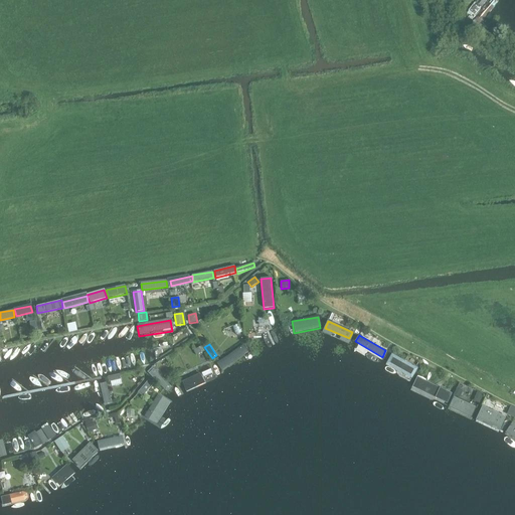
[(247,353),(246,351),(242,345),(216,364),(221,370),(247,353)]
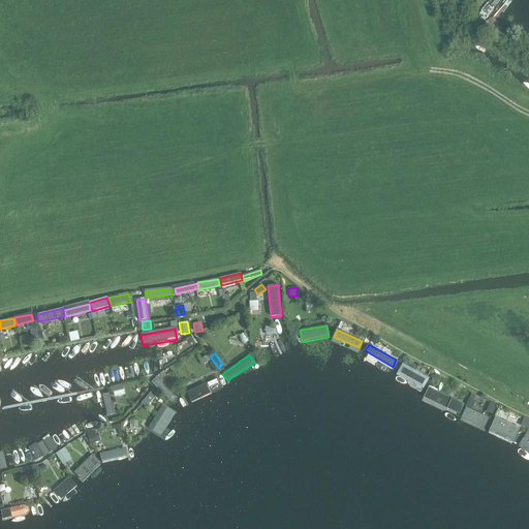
[(208,356),(199,361),(201,365),(210,361),(208,356)]
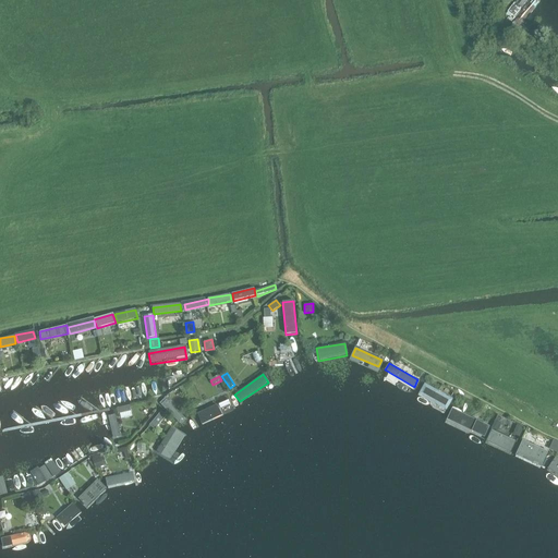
[(421,392),(444,405),(448,399),(425,385),(421,392)]
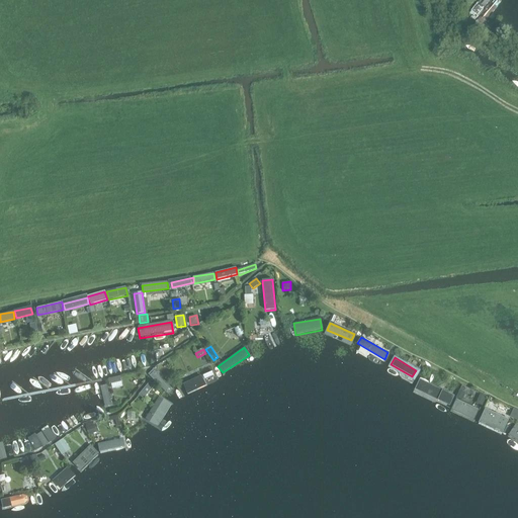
[(169,386),(152,369),(148,373),(165,392),(169,386)]
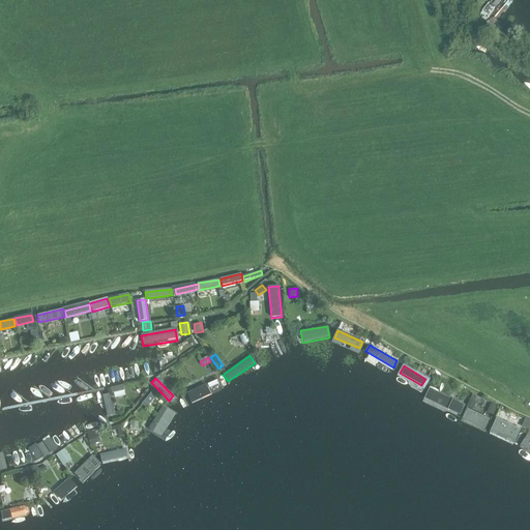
[(216,380),(187,392),(193,403),(222,389),(216,380)]
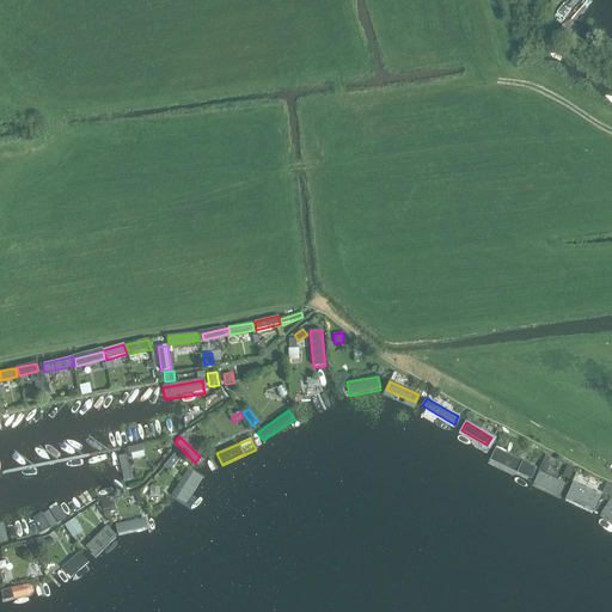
[(142,445),(128,447),(129,454),(144,451),(142,445)]
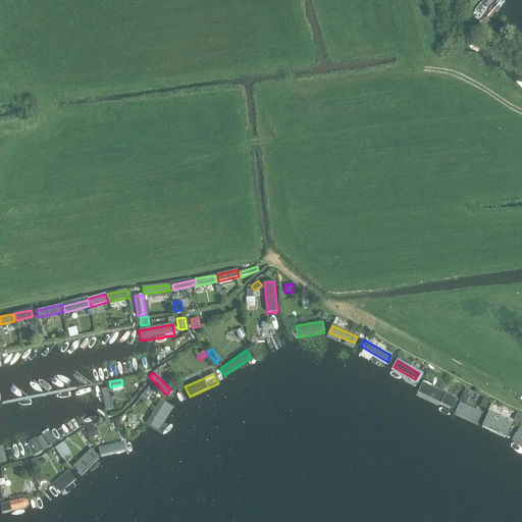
[(453,409),(458,399),(423,382),(418,393),(453,409)]
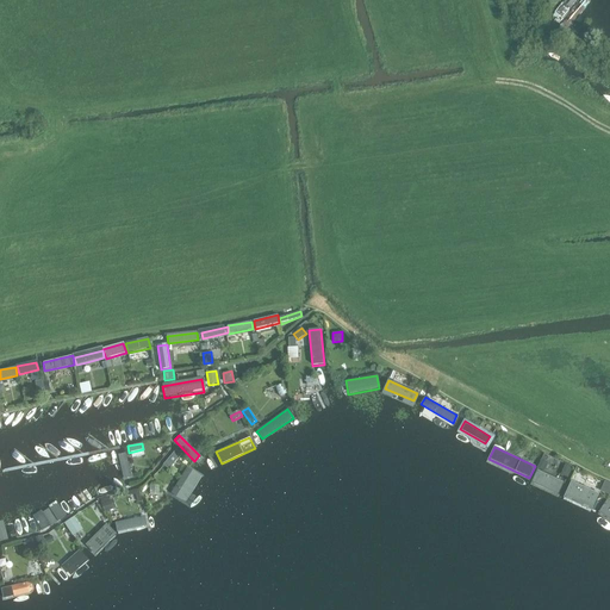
[(175,449),(163,465),(165,466),(167,464),(172,467),(181,455),(175,449)]
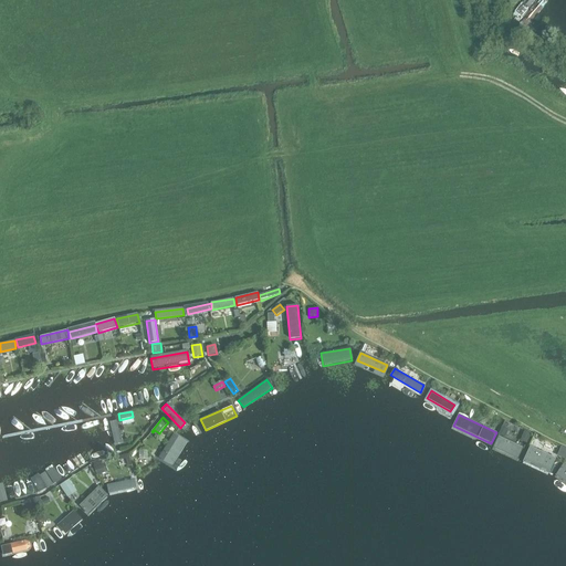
[(115,444),(123,443),(122,436),(121,436),(117,421),(109,422),(115,444)]
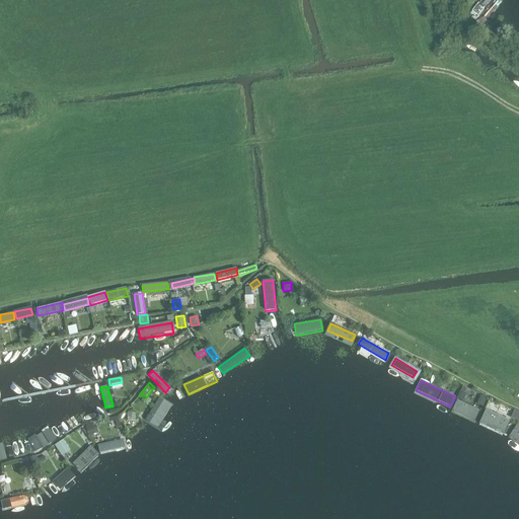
[(460,391),(456,399),(462,402),(466,394),(460,391)]
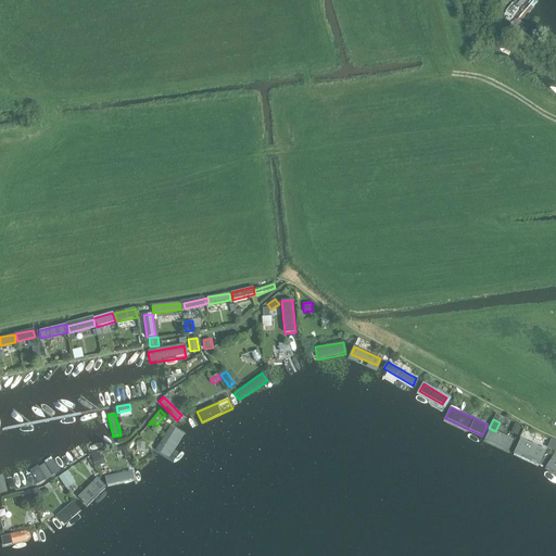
[(514,425),(510,433),(517,436),(520,428),(521,427),(515,424),(514,425)]
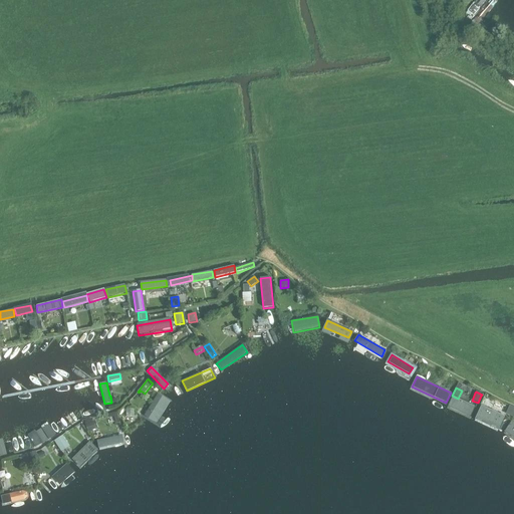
[(156,423),(169,403),(170,402),(159,395),(145,417),(156,423)]
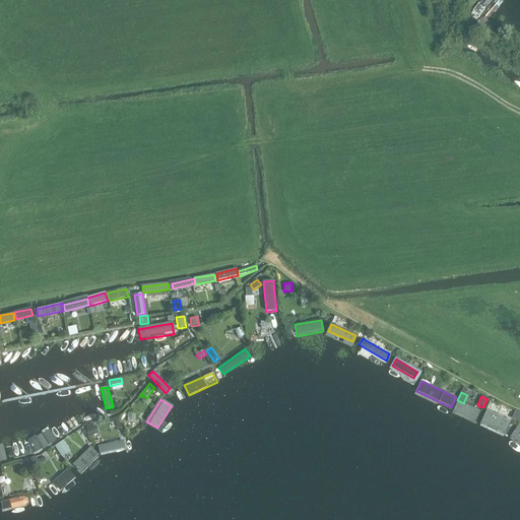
[(480,411),(458,401),(453,411),(475,421),(480,411)]
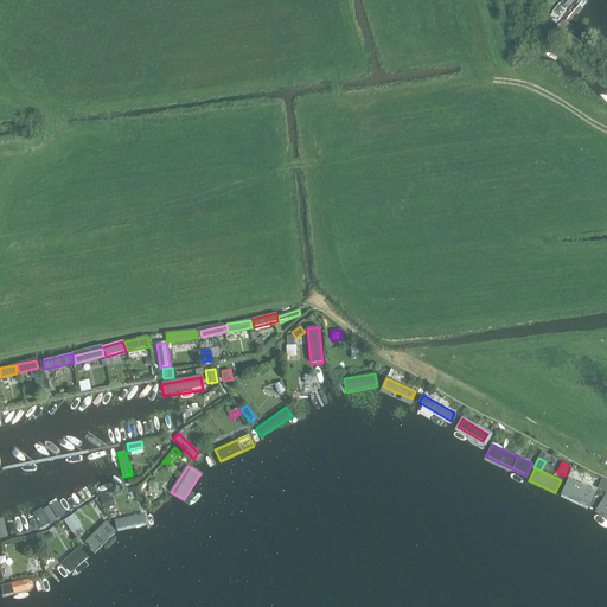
[(568,480),(562,491),(589,503),(594,493),(568,480)]
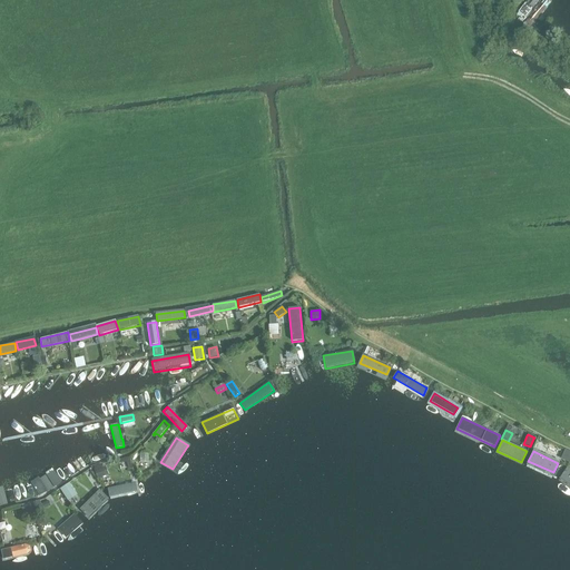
[(95,471),(98,479),(109,475),(106,467),(102,468),(101,464),(94,468),(95,470),(95,471)]
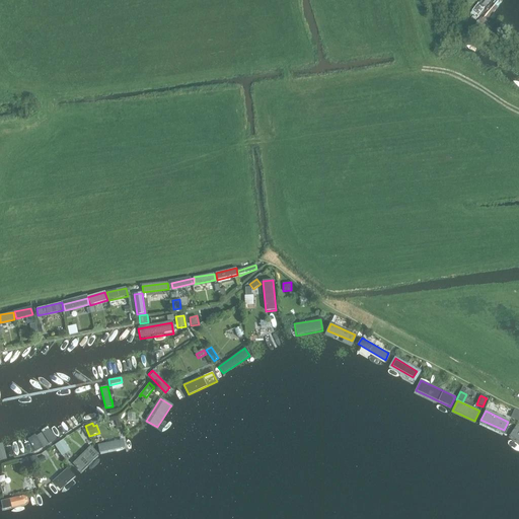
[(518,428),(516,426),(509,436),(518,441),(518,428)]
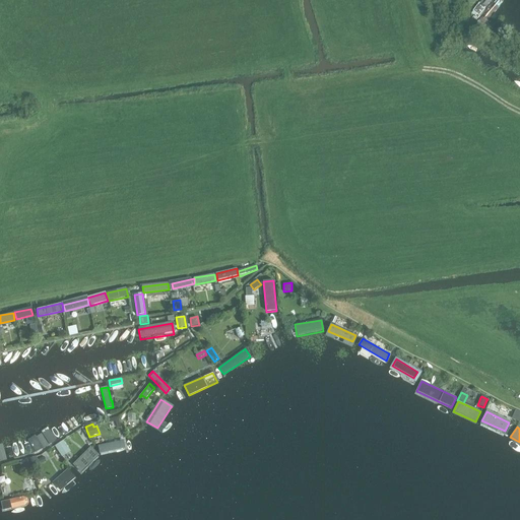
[(63,441),(55,446),(60,452),(68,447),(63,441)]
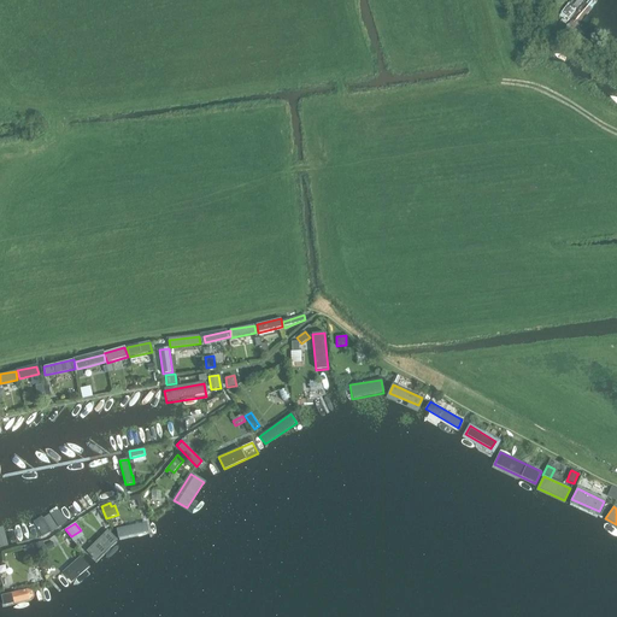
[(147,532),(146,523),(117,529),(118,538),(147,532)]
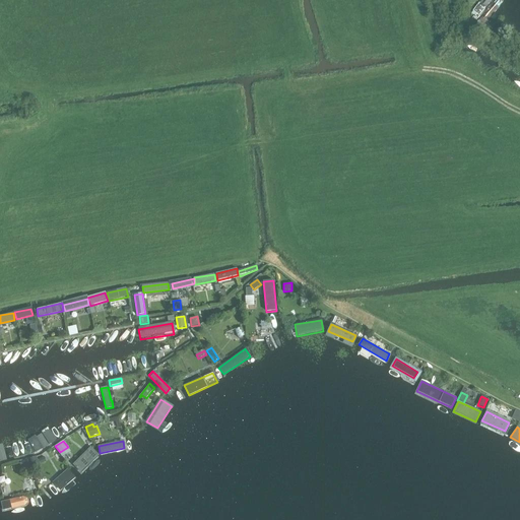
[(73,466),(77,471),(98,453),(93,448),(73,466)]
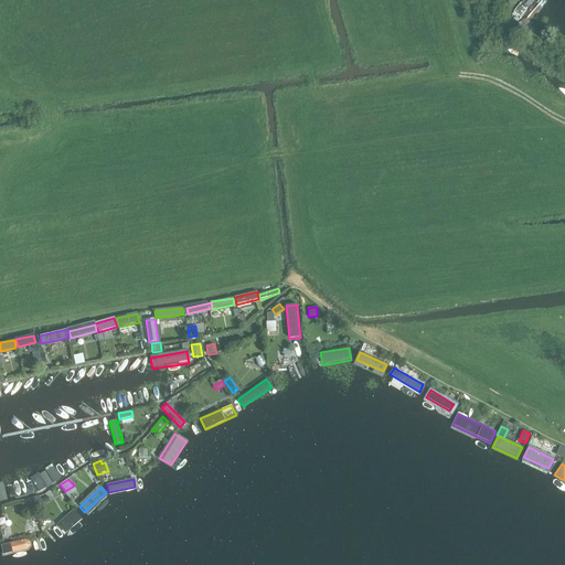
[(30,500),(21,504),(27,518),(34,513),(32,507),(33,507),(30,500)]
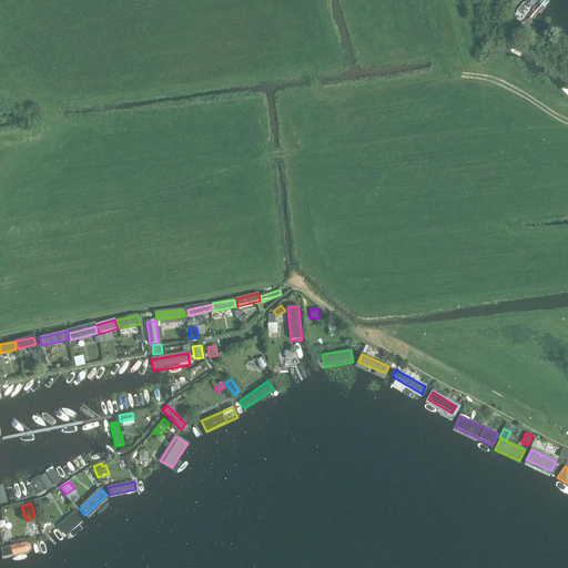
[(41,503),(33,507),(38,517),(46,514),(41,503)]
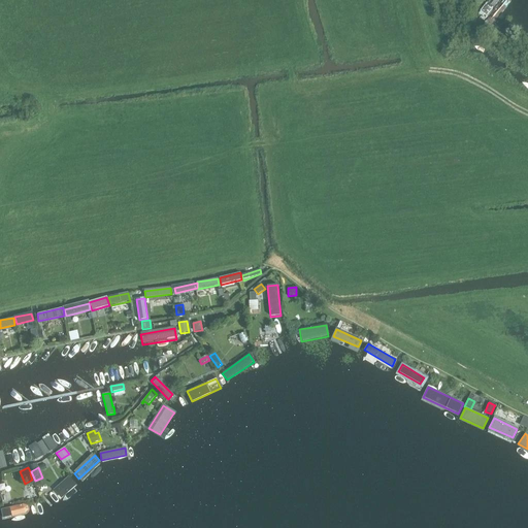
[(53,490),(61,499),(75,486),(68,476),(53,490)]
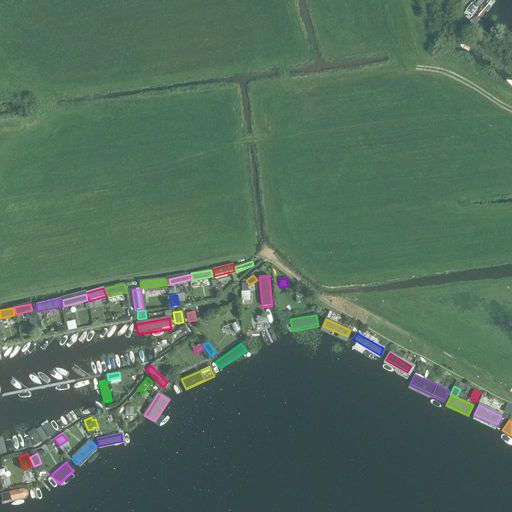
[(1,494),(3,503),(24,499),(28,495),(27,491),(26,490),(21,489),(1,494)]
